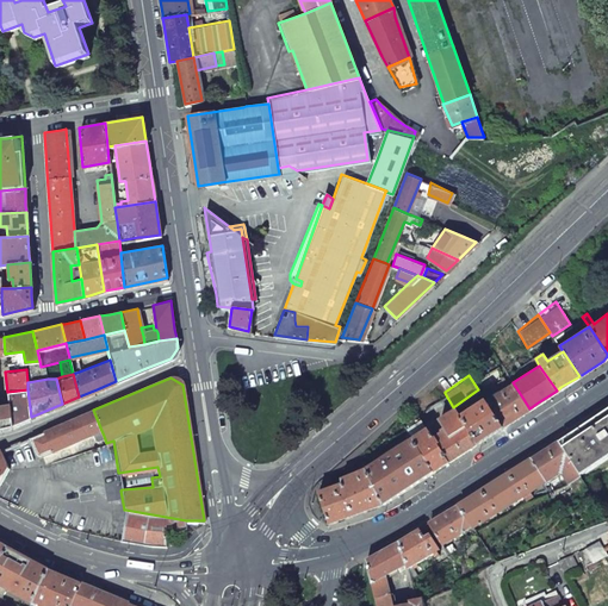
[(523,412),(529,408),(513,382),(485,400),(501,426),(523,412)]
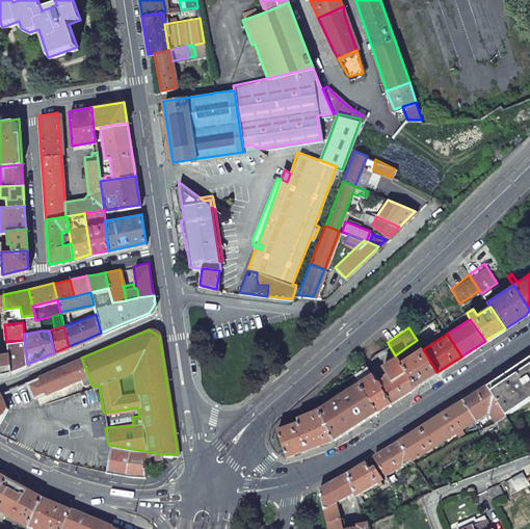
[(27,364),(24,340),(6,342),(8,354),(10,371),(25,365),(27,364)]
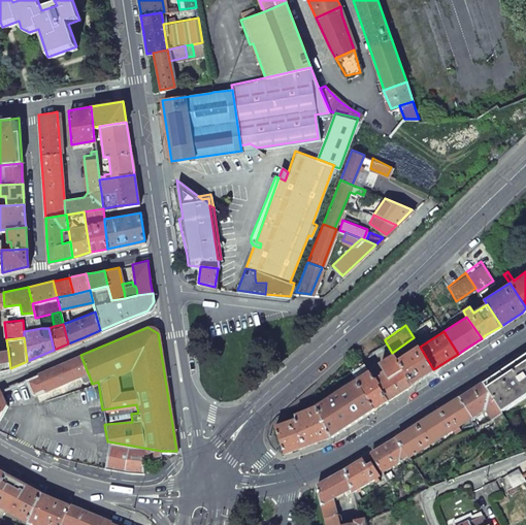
[(397,361),(412,383),(429,371),(433,369),(420,347),(414,350),(413,348),(409,350),(412,352),(397,361)]
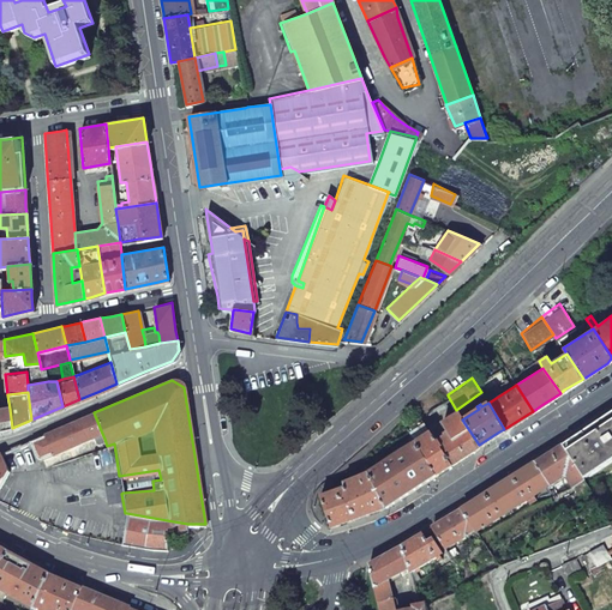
[(10,409),(0,409),(0,430),(4,429),(12,428),(10,409)]
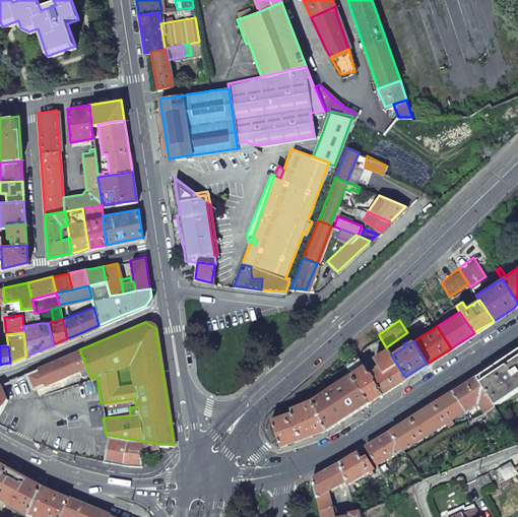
[(517,347),(505,356),(474,375),(493,404),(517,386),(517,347)]
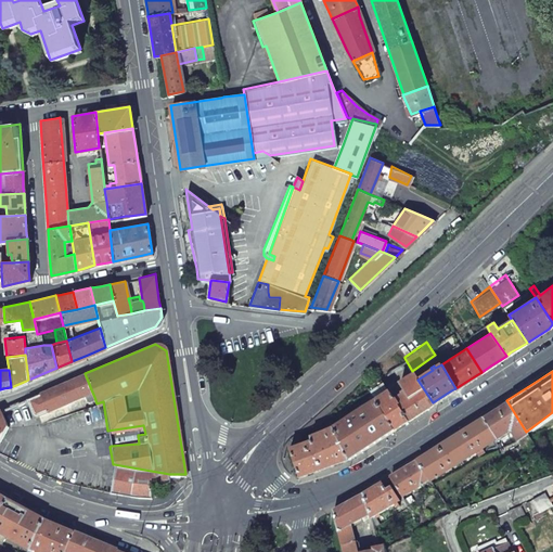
[(91,389),(85,373),(27,398),(33,411),(34,411),(35,412),(37,412),(55,405),(84,393),(91,389)]
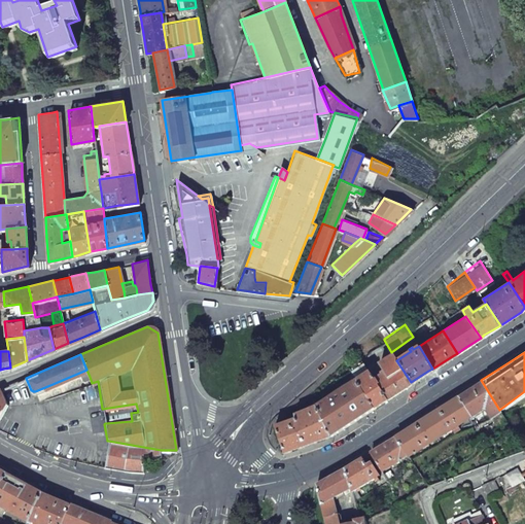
[(411,382),(396,360),(392,354),(378,362),(383,372),(374,378),(369,370),(368,371),(354,379),(373,408),(384,400),(411,382)]
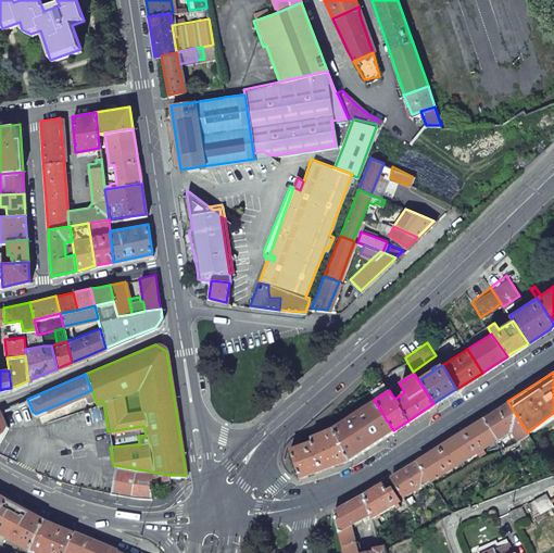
[(374,400),(388,391),(381,380),(367,388),(374,400)]
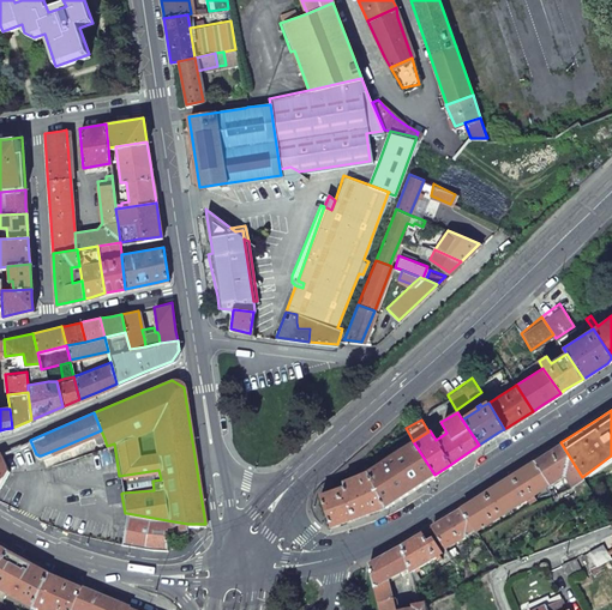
[(101,430),(93,434),(95,440),(99,441),(105,439),(101,430)]
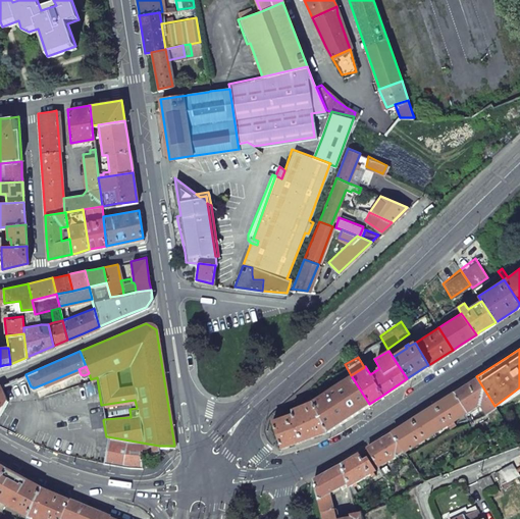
[(348,417),(369,404),(351,375),(312,401),(327,430),(348,417)]
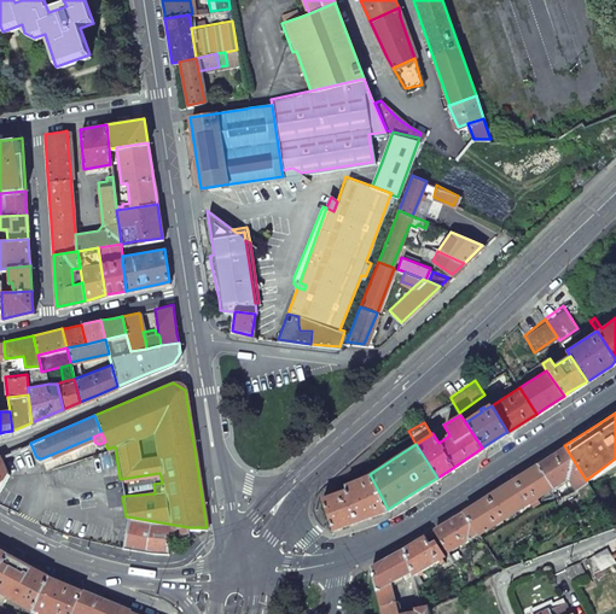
[(487,496),(463,510),(476,531),(477,532),(528,501),(530,504),(536,501),(534,496),(567,475),(579,495),(590,487),(586,480),(564,445),(559,449),(515,478),(487,496)]
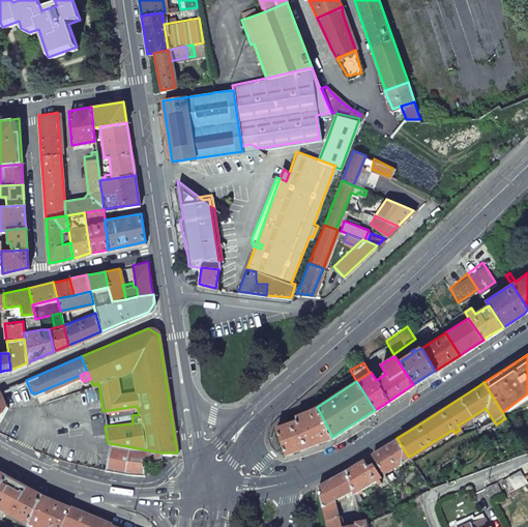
[(106,426),(133,423),(132,415),(139,414),(137,406),(103,411),(106,426)]
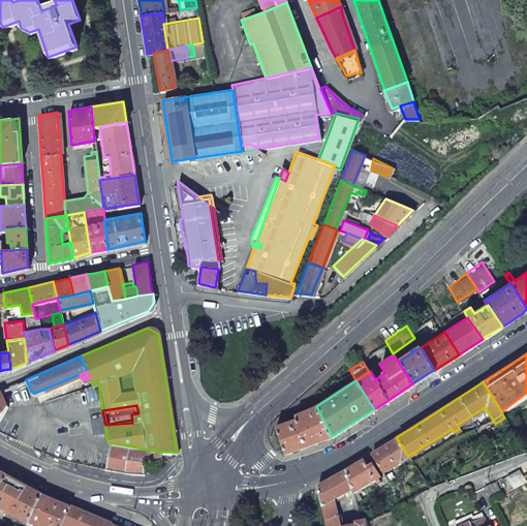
[(308,444),(332,436),(316,406),(295,414),(297,419),(274,426),(284,453),(308,444)]
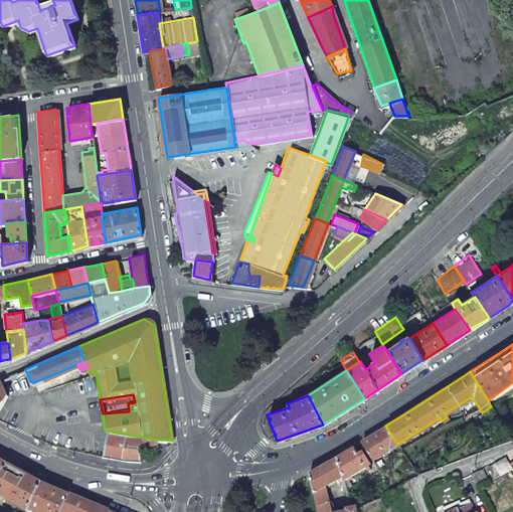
[(364,439),(360,441),(370,458),(396,443),(385,425),(364,439)]
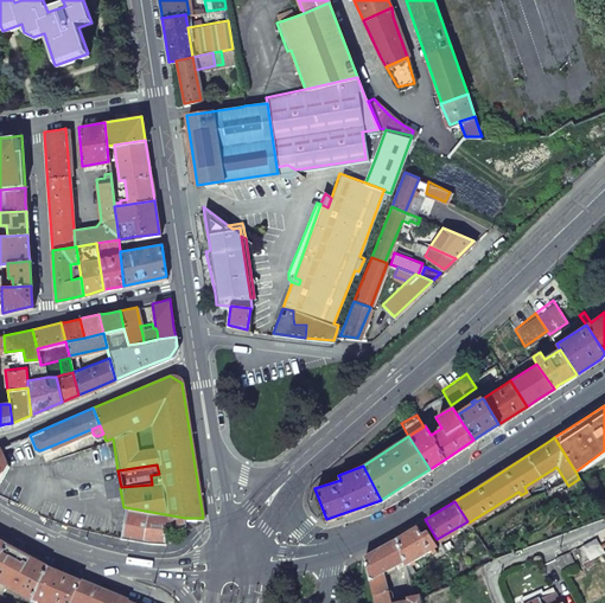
[(125,507),(120,537),(151,541),(165,543),(166,524),(184,525),(185,518),(145,511),(125,507)]
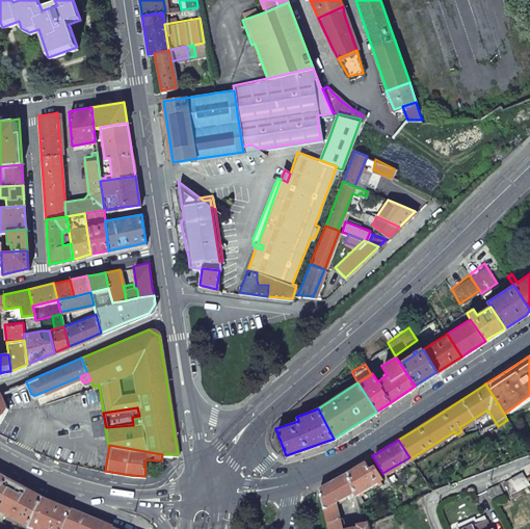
[(361,463),(347,471),(352,491),(353,495),(376,481),(378,483),(380,481),(379,479),(381,478),(373,465),(369,468),(365,460),(361,463)]
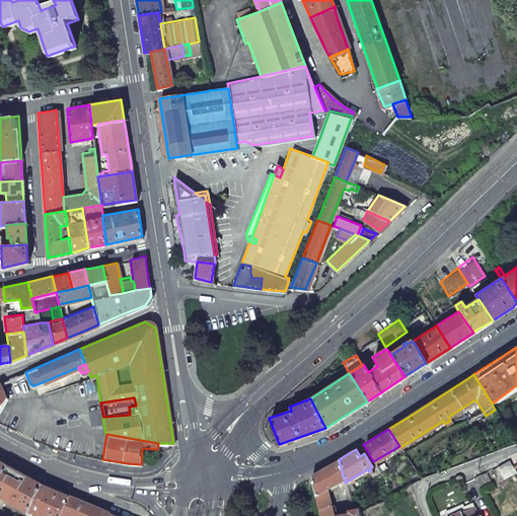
[(313,488),(314,495),(325,489),(344,478),(339,459),(335,461),(310,475),(313,488)]
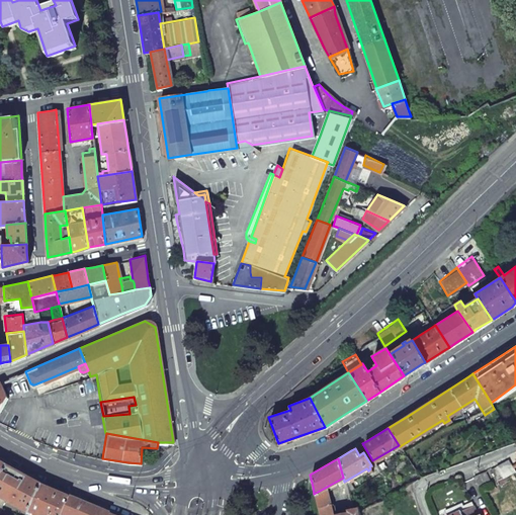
[(496,465),(473,475),(479,487),(490,482),(502,477),(514,469),(507,458),(496,465)]
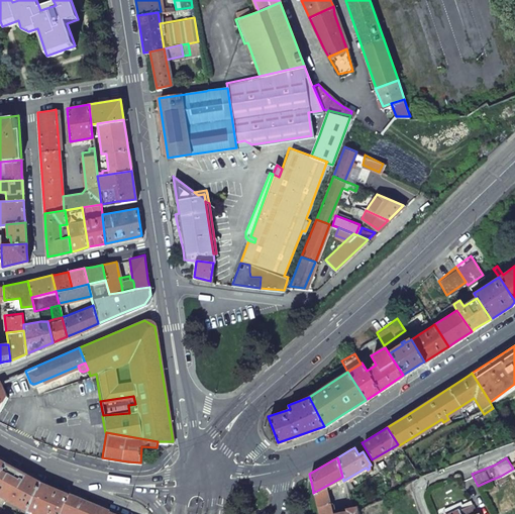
[(381,459),(374,464),(378,469),(384,465),(381,459)]
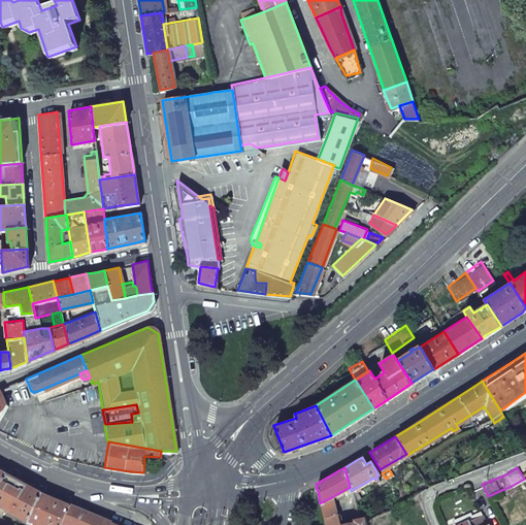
[(23,482),(5,471),(0,483),(0,505),(4,509),(28,521),(40,491),(23,482)]
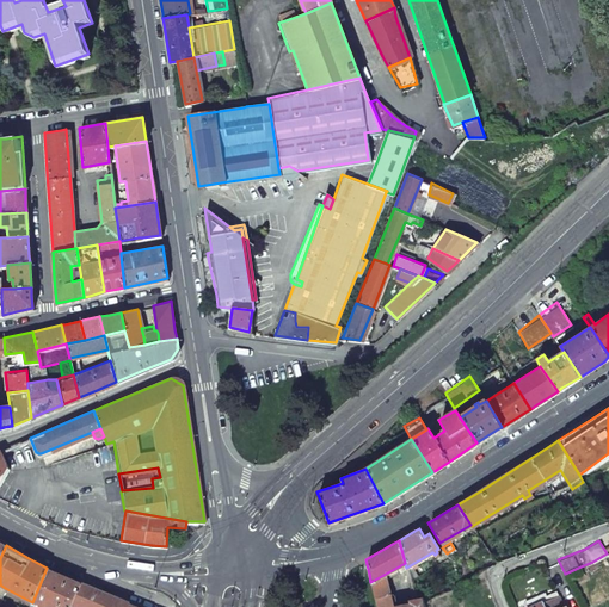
[(67,606),(80,582),(47,568),(32,602),(41,606),(67,606)]
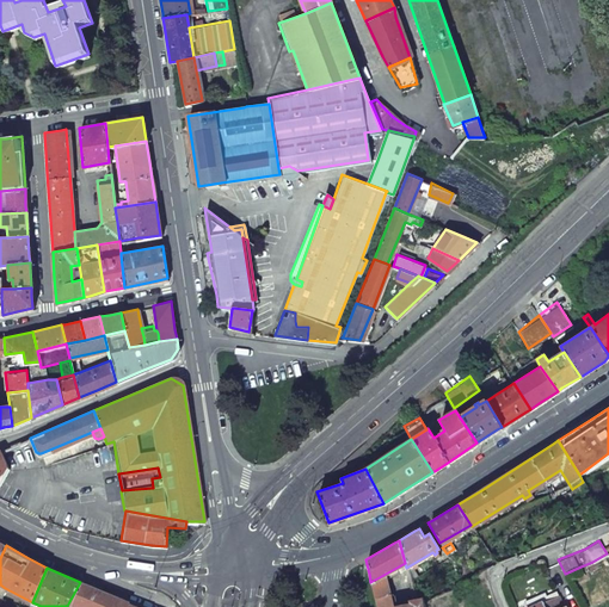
[(383,575),(370,582),(374,596),(388,594),(388,593),(385,580),(383,575)]
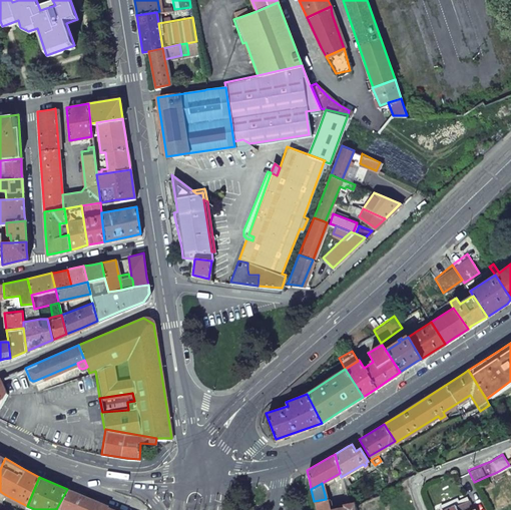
[(118,509),(67,489),(56,509),(118,509)]
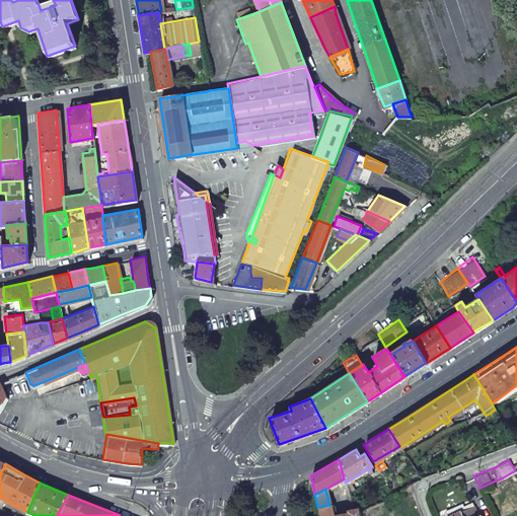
[(478,515),(478,514),(477,514),(471,502),(467,503),(463,505),(461,502),(451,507),(454,511),(450,513),(450,515),(448,515),(478,515)]
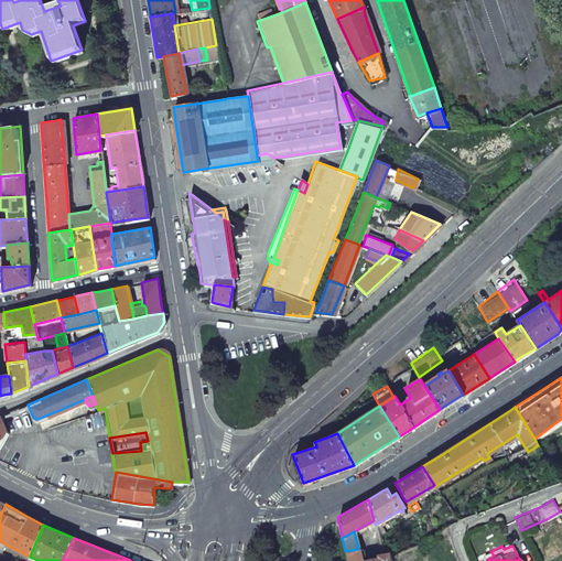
[(345,551),(346,560),(363,560),(360,548),(358,548),(358,549),(345,551)]
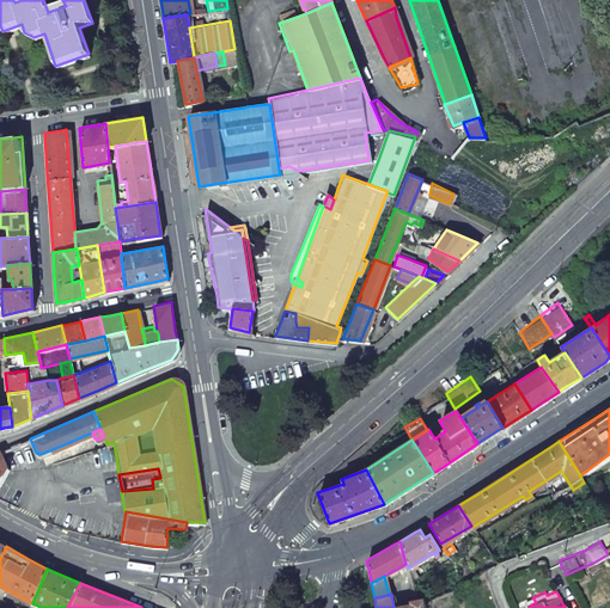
[(532,597),(524,601),(526,607),(529,607),(531,607),(531,605),(536,602),(532,597)]
